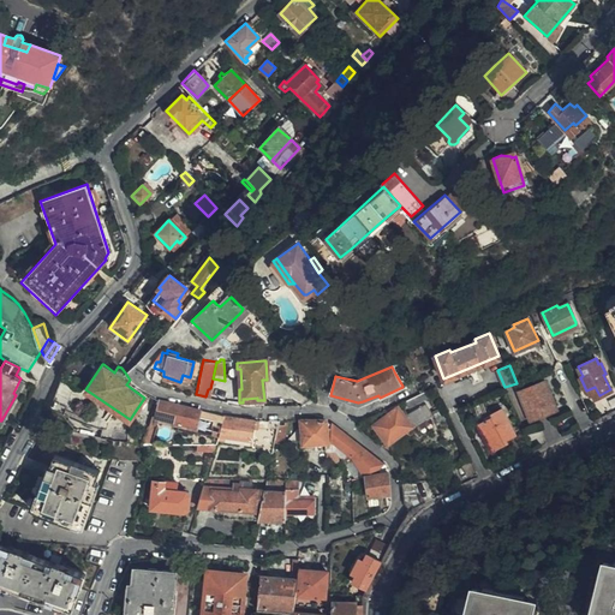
[(556,407),(543,378),(518,390),(531,419),(556,407)]
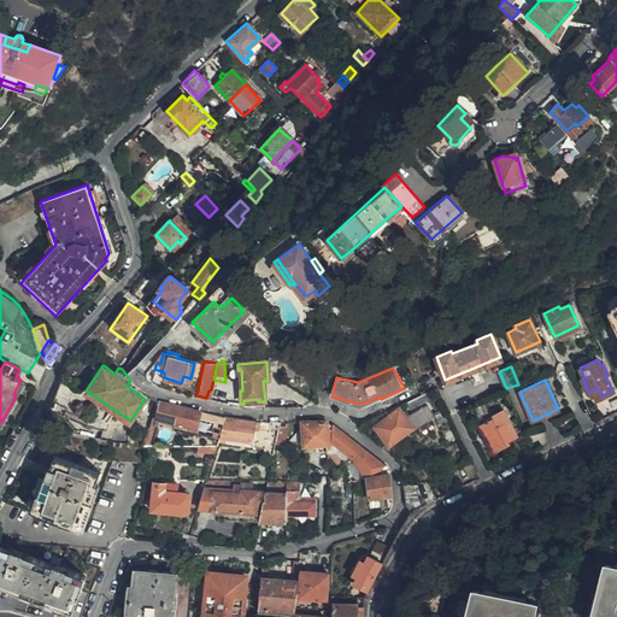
[(432,397),(428,389),(422,392),(406,400),(410,407),(432,397)]
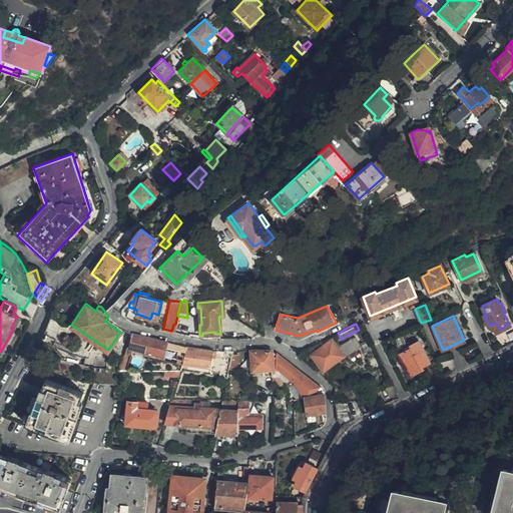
[(156,351),(182,358),(186,345),(171,341),(170,347),(166,346),(167,340),(131,332),(129,345),(156,351)]
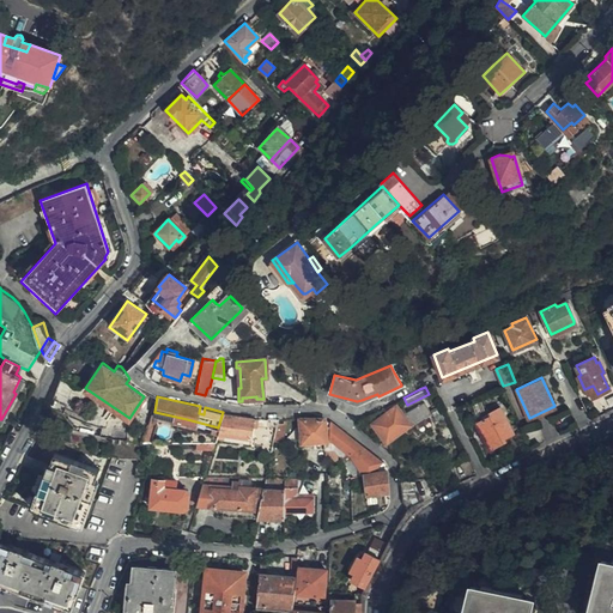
[(395,401),(384,406),(388,411),(390,416),(394,414),(398,420),(395,423),(402,430),(416,420),(431,413),(425,401),(402,413),(395,401)]
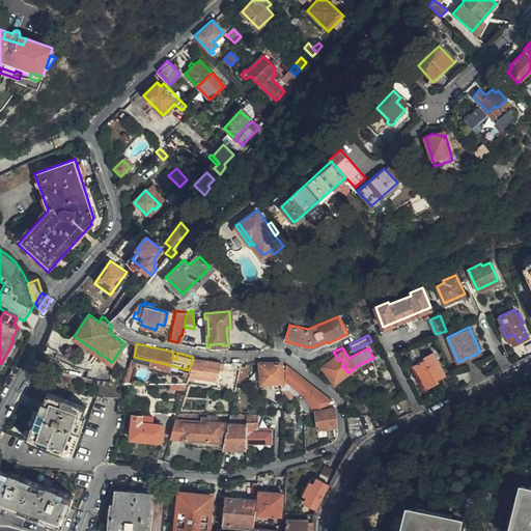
[(437,379),(444,374),(434,352),(424,356),(425,359),(414,365),(419,376),(424,388),(438,382),(437,379)]
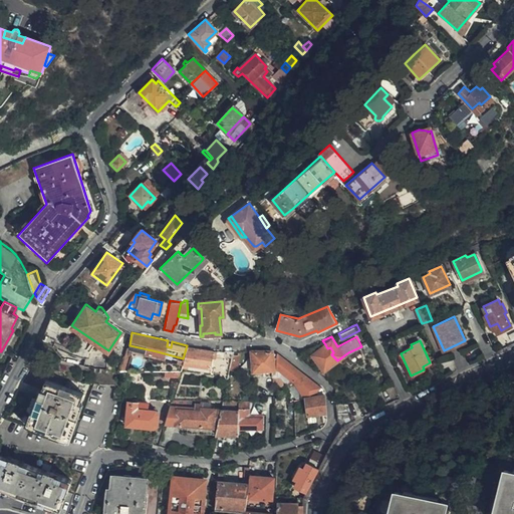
[(319,372),(330,380),(337,374),(331,365),(337,360),(331,354),(333,352),(330,347),(327,348),(325,344),(312,353),(323,370),(319,372)]
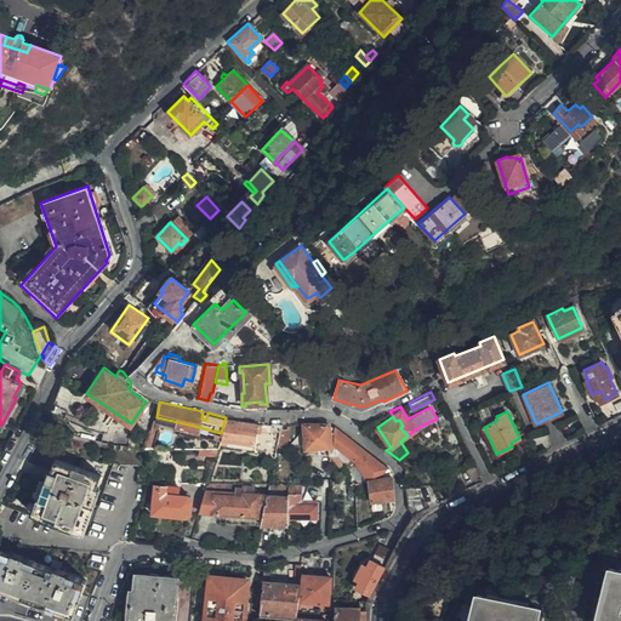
[(255,443),(257,423),(233,419),(229,417),(227,439),(240,440),(255,443)]
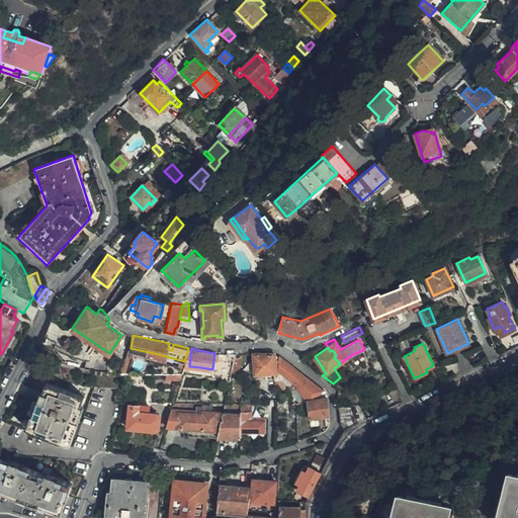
[(243,352),(234,353),(231,369),(237,371),(243,352)]
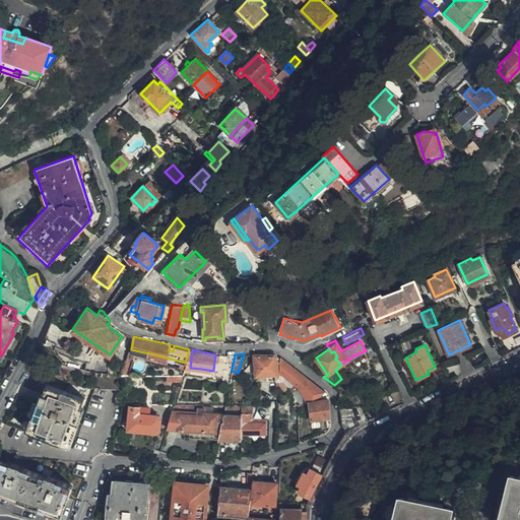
[(276,361),(276,355),(273,353),(254,353),(254,374),(279,372),(279,361),(276,361)]
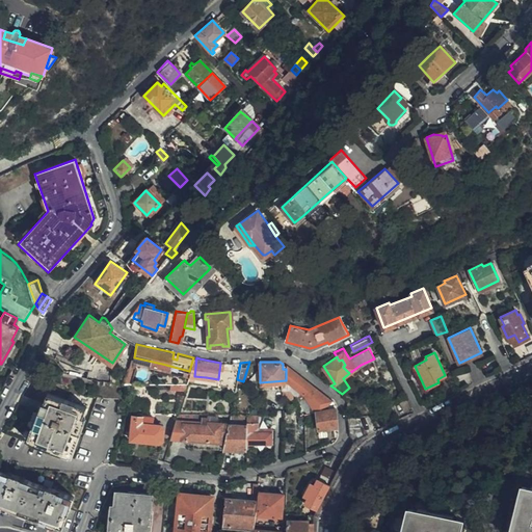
[(122,381),(122,383),(129,382),(132,367),(128,365),(122,381)]
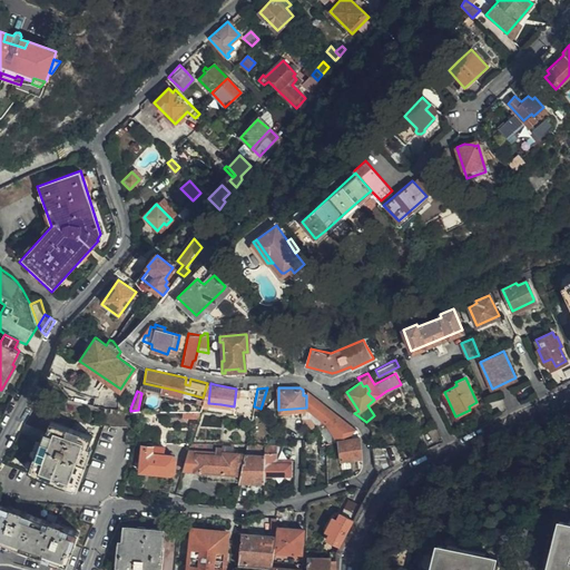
[(314,413),(324,421),(333,412),(306,393),(306,395),(306,408),(314,413)]
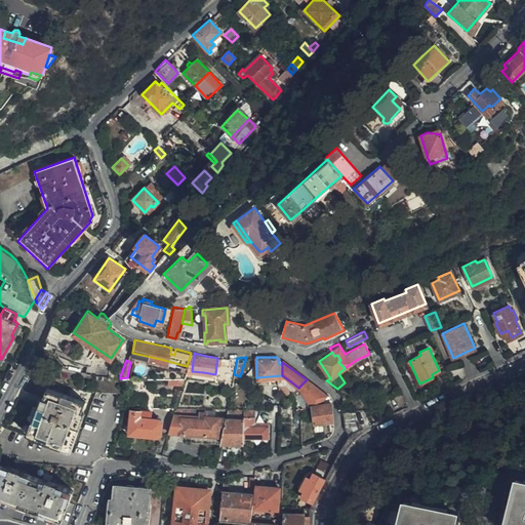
[(307,379),(298,388),(310,405),(312,406),(318,404),(325,394),(307,379)]
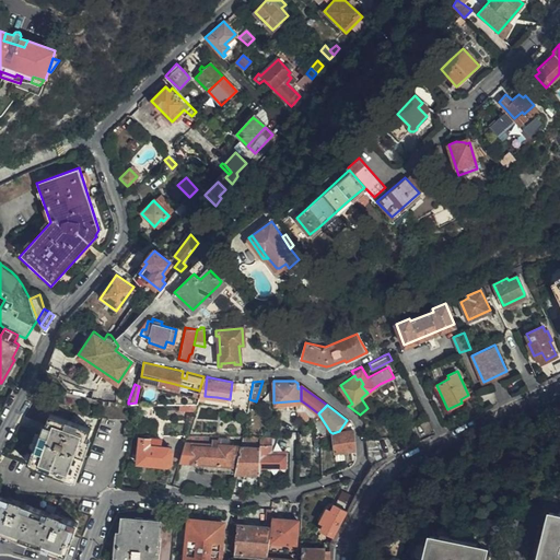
[(72,479),(91,429),(49,415),(46,423),(31,465),(72,479)]
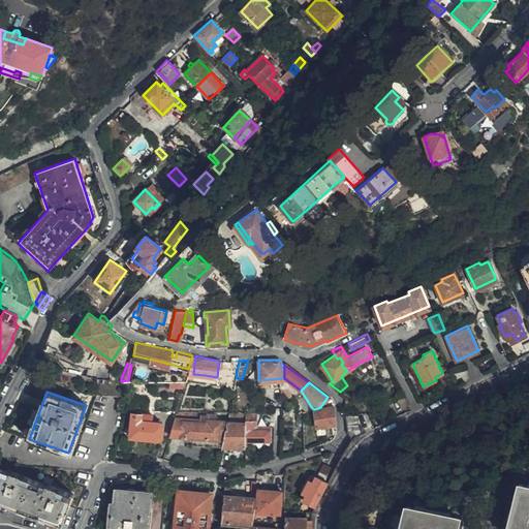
[(329,405),(320,407),(314,409),(315,432),(323,432),(322,425),(335,424),(334,404),(333,404),(329,405)]
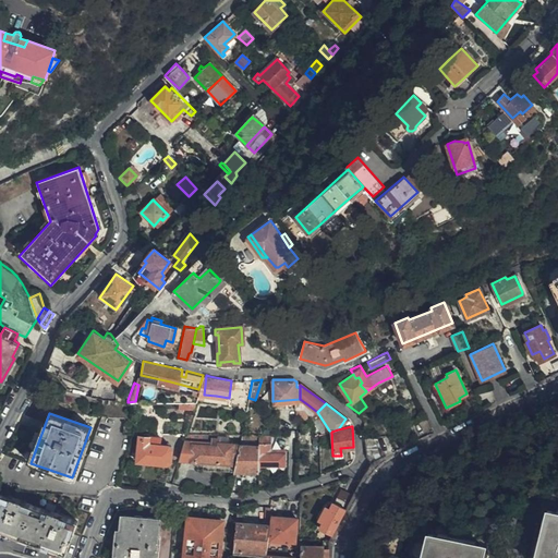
[(187,434),(186,433),(179,458),(230,462),(231,444),(227,444),(227,437),(219,437),(219,438),(210,437),(210,434),(187,434)]
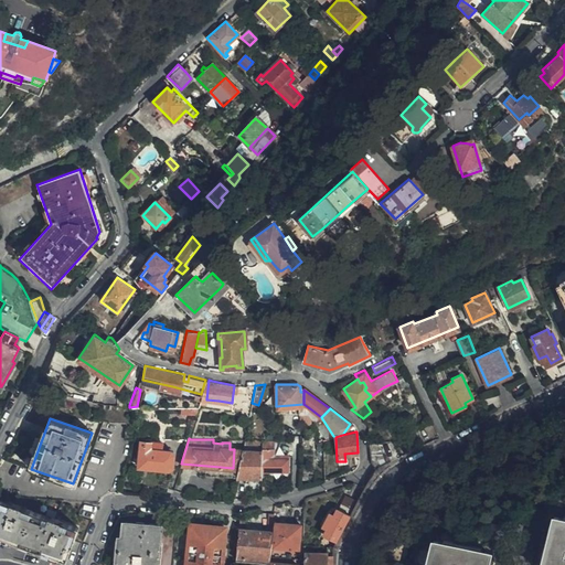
[(172,465),(173,452),(171,449),(157,449),(157,443),(150,441),(150,440),(141,439),(139,465),(168,468),(172,465)]
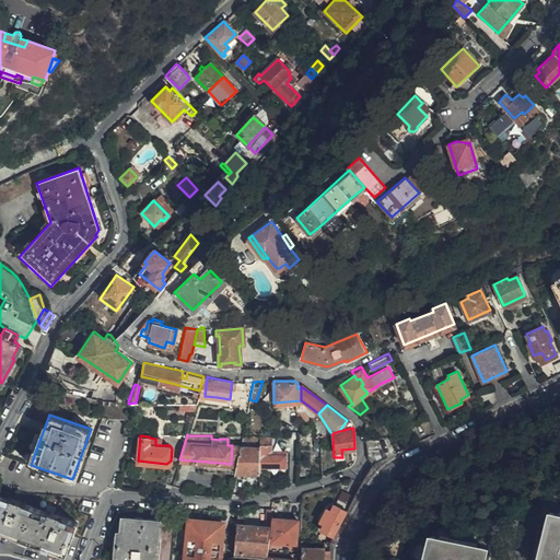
[(269,451),(270,435),(259,435),(259,446),(259,465),(283,465),(284,452),(269,451)]
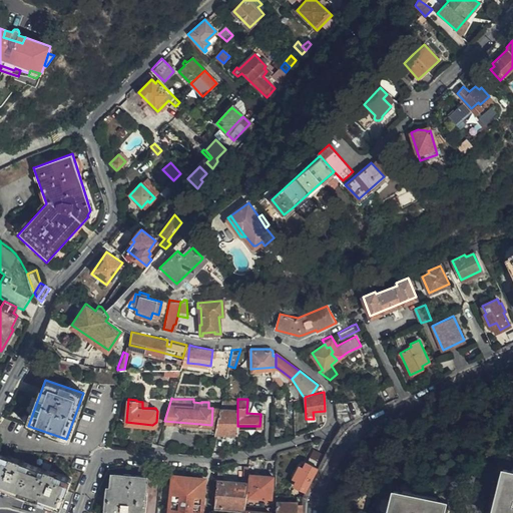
[(348,401),(350,421),(363,415),(356,400),(348,401)]
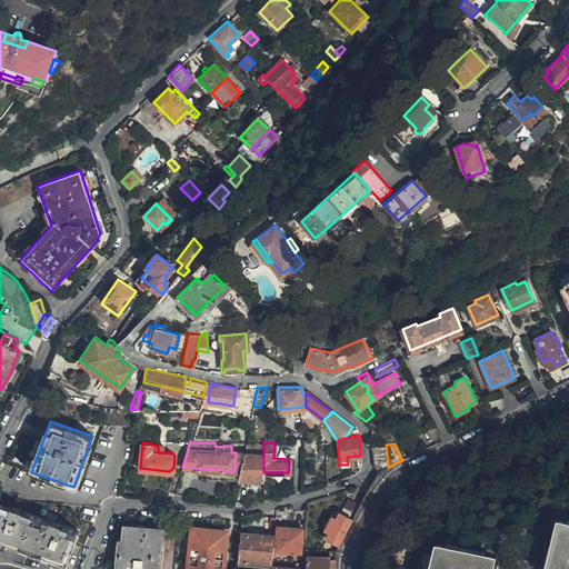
[(386,445),(371,445),(373,466),(378,471),(388,467),(386,445)]
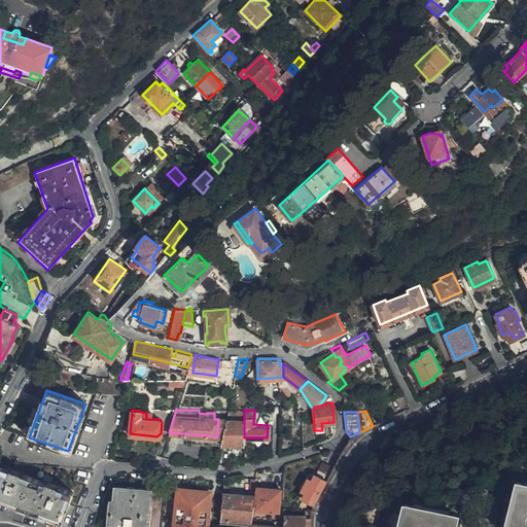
[(220,445),(244,445),(244,437),(244,420),(225,419),(221,436),(220,445)]
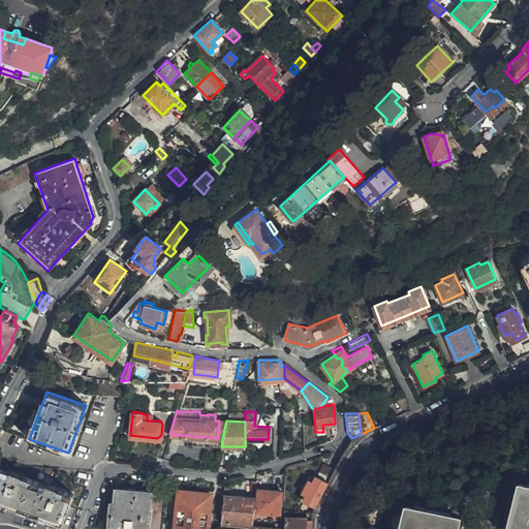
[(72,492),(0,466),(0,500),(7,503),(41,515),(61,522),(72,492)]
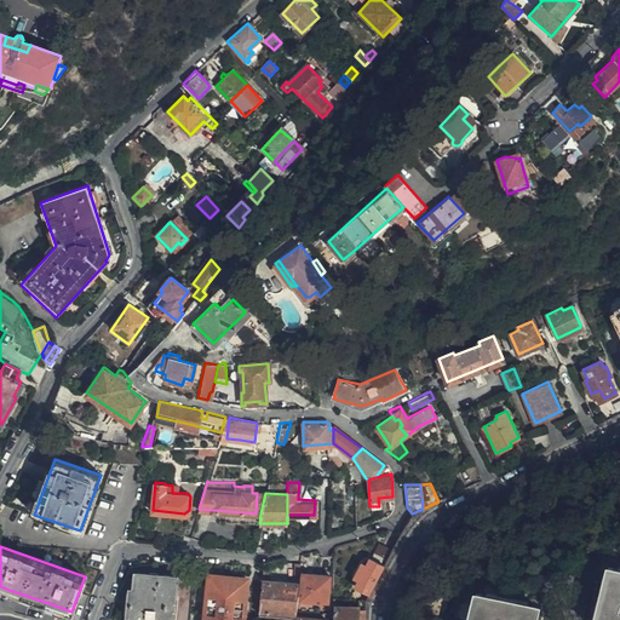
[(367,592),(388,558),(373,551),(367,564),(362,563),(355,577),(360,579),(356,587),(367,592)]
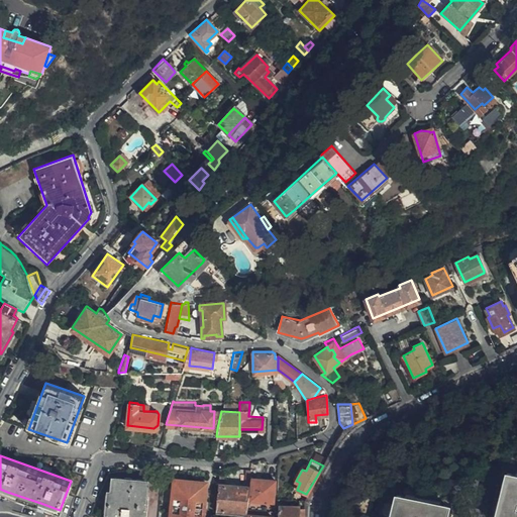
[(516,516),(516,476),(512,475),(500,516),(516,516)]
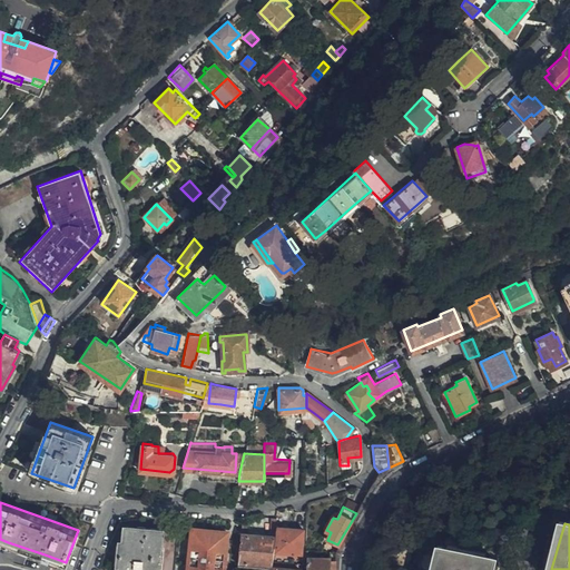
[(158,569),(163,530),(151,528),(151,529),(126,526),(124,540),(120,540),(117,566),(120,567),(119,569),(158,569)]
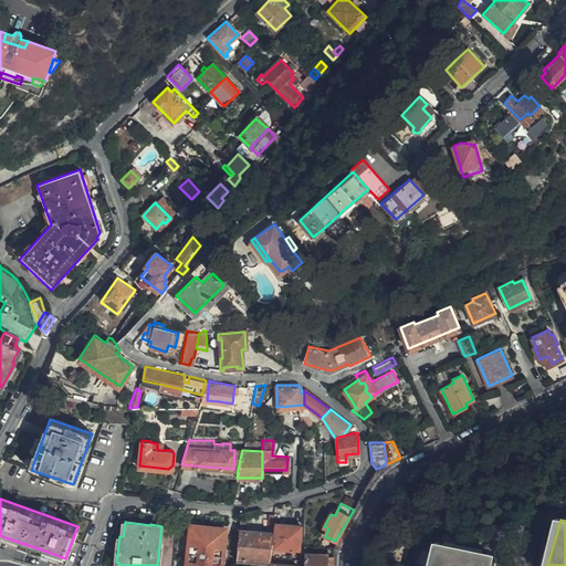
[(299,548),(300,525),(275,523),(275,532),(274,546),(299,548)]
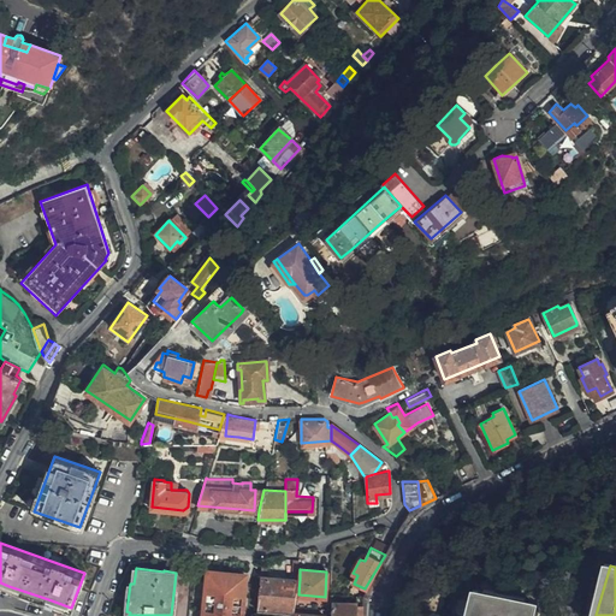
[(243,596),(244,574),(217,570),(217,575),(207,574),(202,615),(240,615),(241,611),(242,608),(242,603),(243,596)]
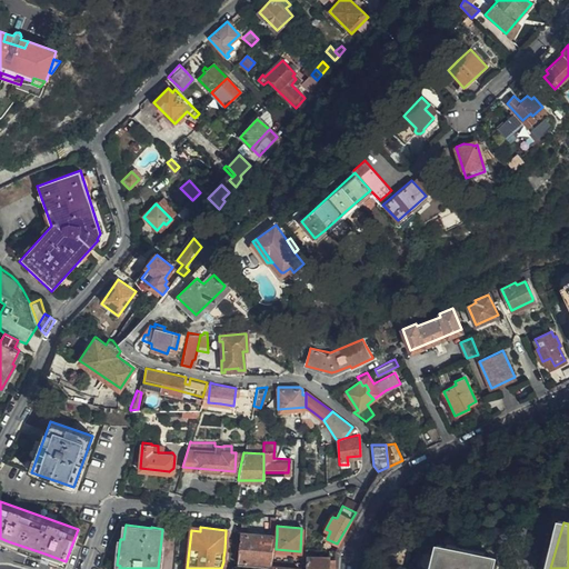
[(270,565),(271,559),(273,535),(258,533),(240,531),(237,562),(253,563),(270,565)]
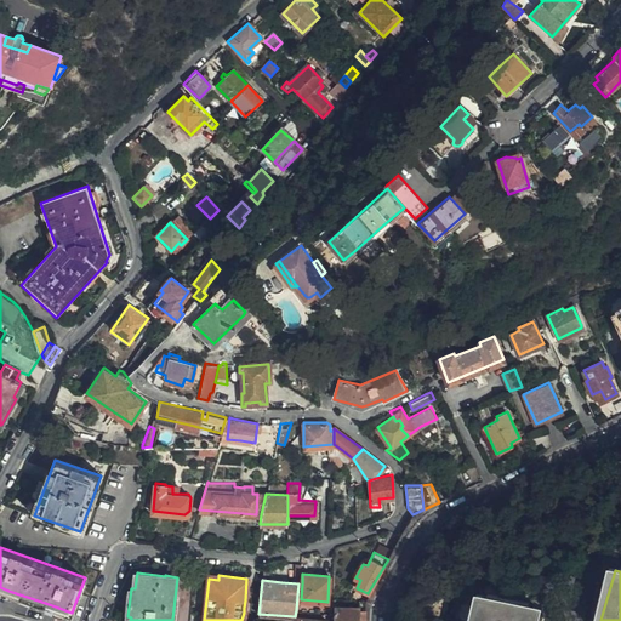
[(537,620),(541,608),(479,593),(472,620),(537,620)]
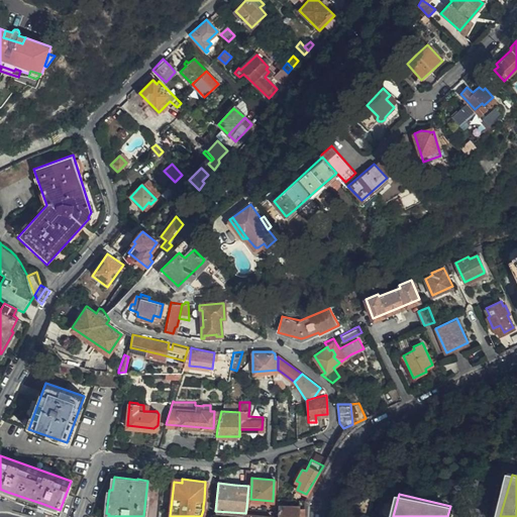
[(302,516),(303,500),(297,499),(297,506),(280,505),(279,516),(302,516)]
